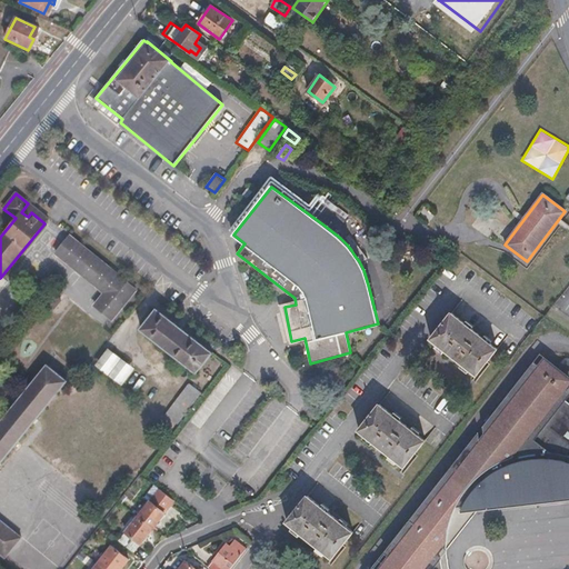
[(48,219),(28,203),(21,212),(28,217),(31,212),(45,223),(48,219)]
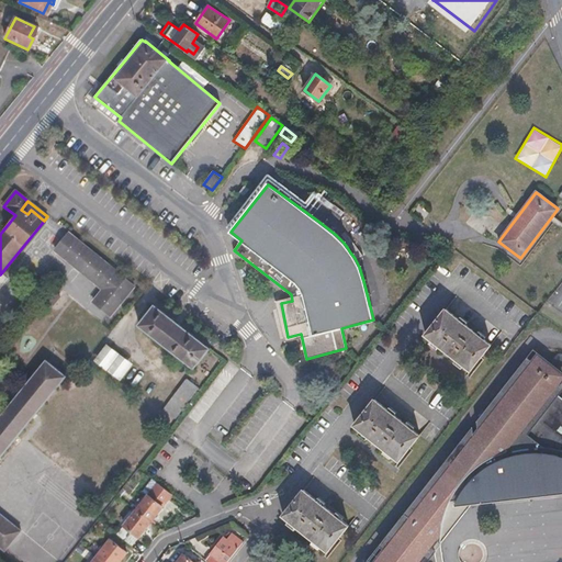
[(94,303),(111,316),(135,285),(67,232),(54,249),(104,290),(94,303)]
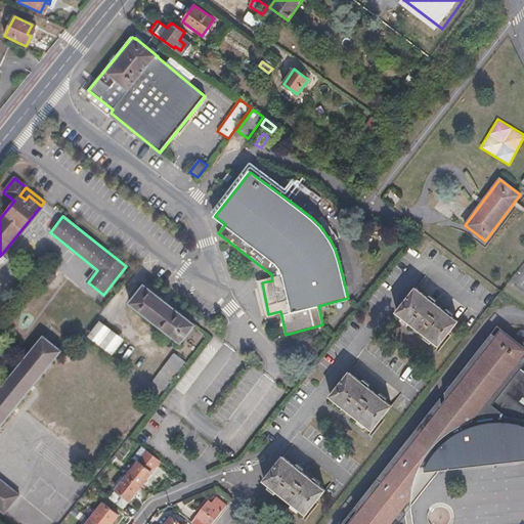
[(144,285),(129,304),(176,340),(180,344),(195,325),(144,285)]
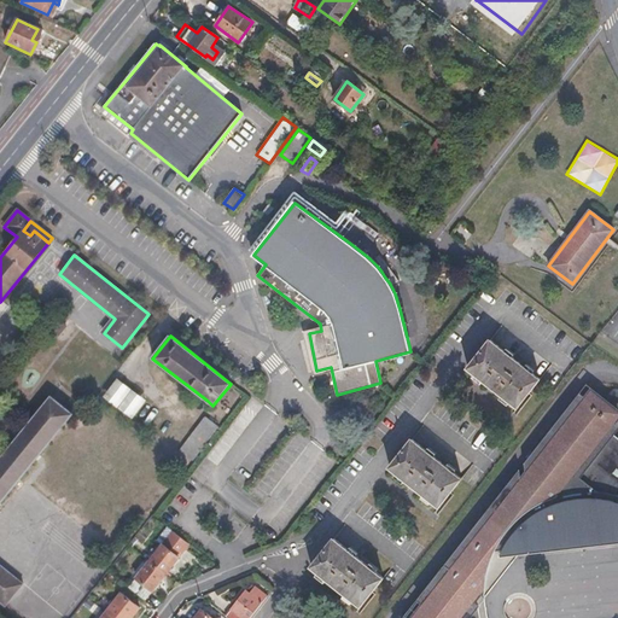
[(489,339),(467,368),(489,385),(487,388),(494,394),(496,391),(517,407),(538,379),(489,339)]
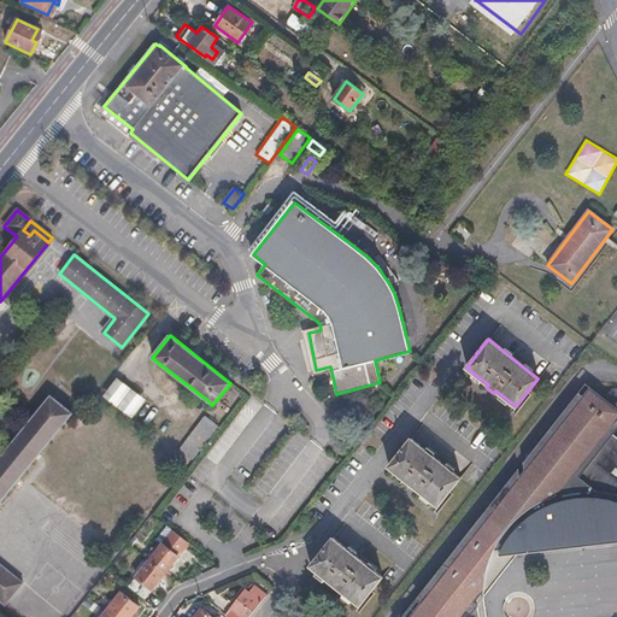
[(119,377),(105,394),(134,417),(147,399),(119,377)]
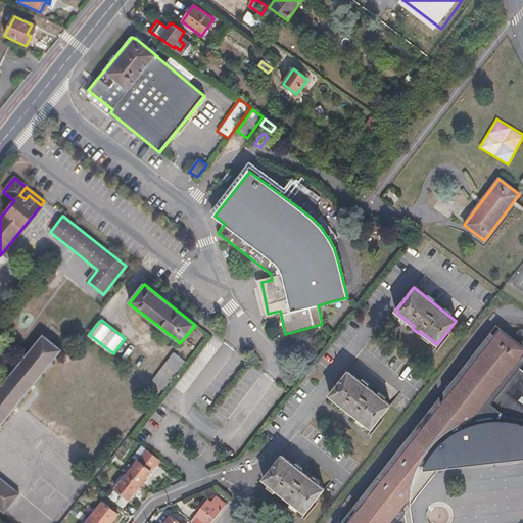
[(435,475),(522,456),(522,371),(520,369),(509,360),(515,352),(518,355),(522,348),(522,345),(506,332),(500,340),(448,405),(452,415),(446,417),(440,398),(397,454),(342,522),(343,522),(397,522),(405,514),(406,513),(406,512),(401,509),(412,495),(409,493),(401,487),(399,483),(427,477),(435,475)]
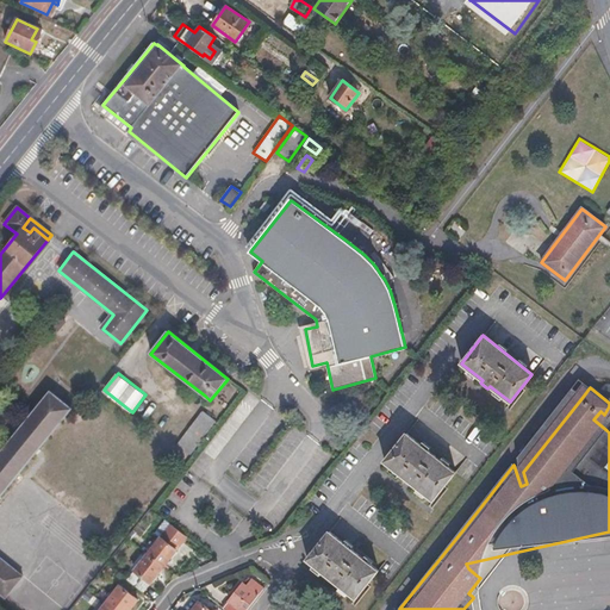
[(518,460),(523,472),(583,397),(574,391),(518,460)]
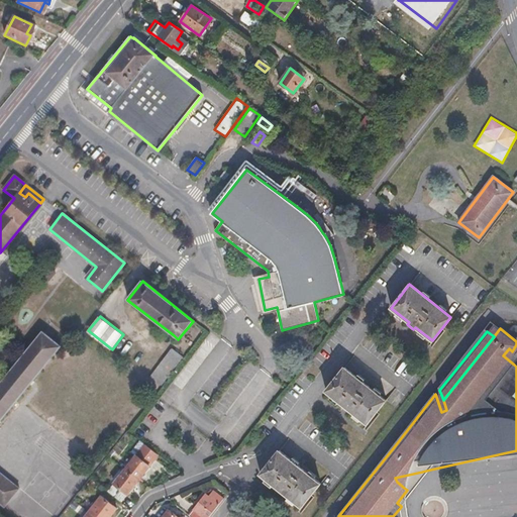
[(0,421),(31,383),(61,347),(42,332),(16,365),(0,384),(0,502),(4,506),(19,489),(0,473),(0,421)]
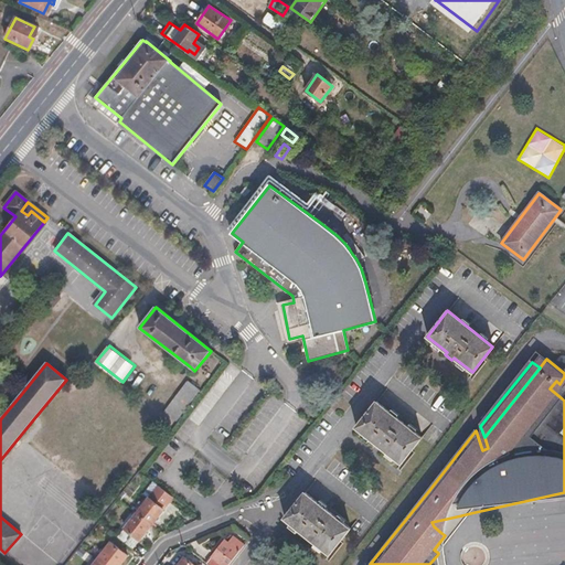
[(550,388),(562,398),(564,393),(564,387),(560,384),(556,381),(550,388)]
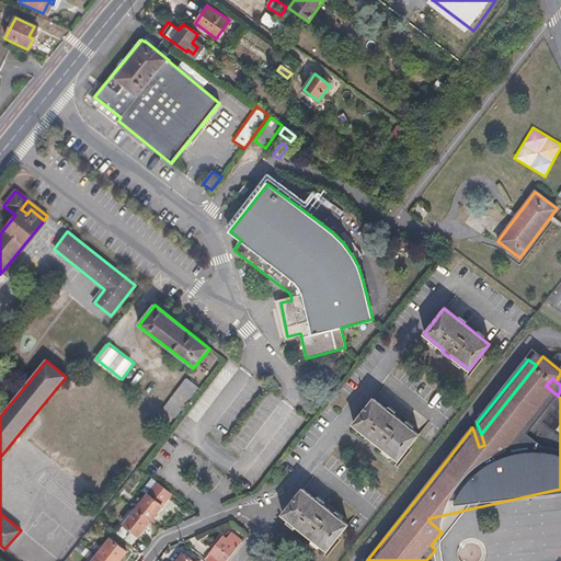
[(175,419),(198,388),(187,379),(163,410),(175,419)]
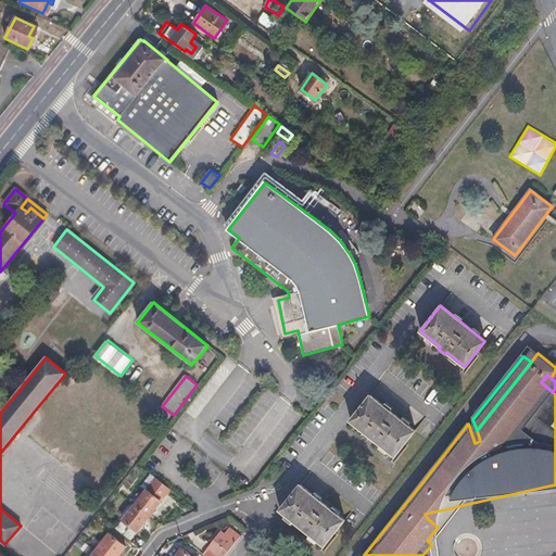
[(369,395),(350,421),(369,437),(368,439),(374,443),(376,441),(394,456),(415,431),(369,395)]
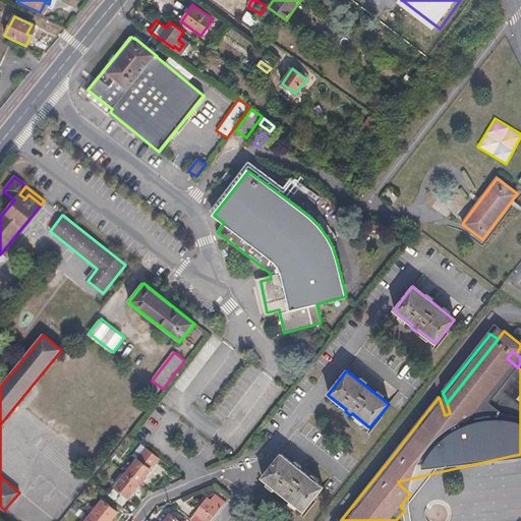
[(139,484),(160,459),(146,448),(125,473),(139,484)]
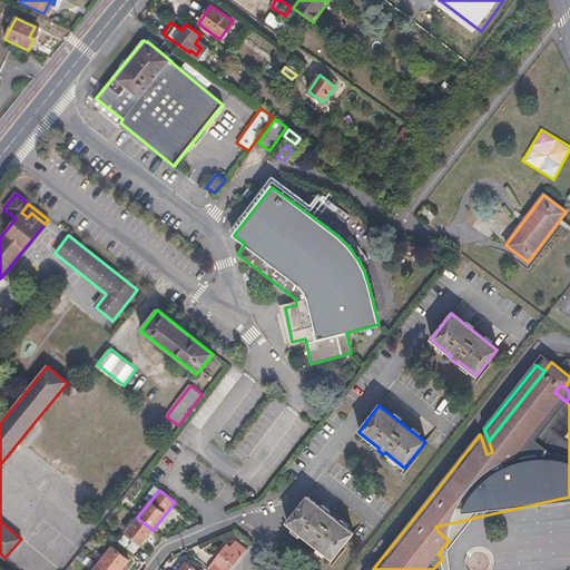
[(312,547),(313,544),(333,559),(354,532),(307,497),(286,523),(306,539),(305,541),(312,547)]
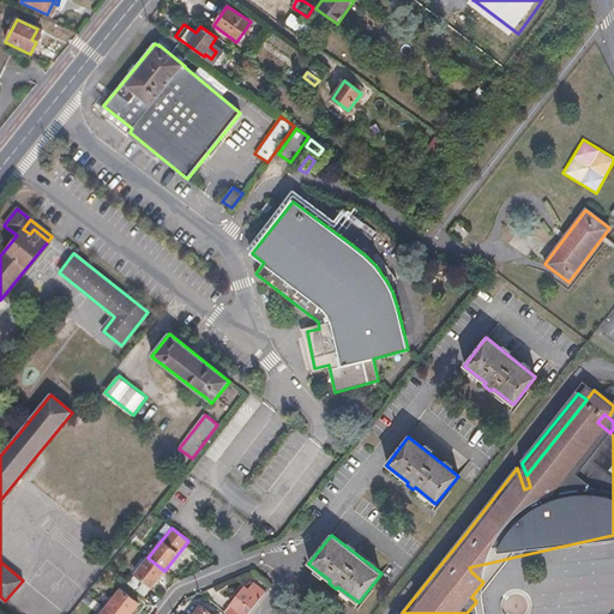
[(144,596),(164,571),(148,558),(127,583),(144,596)]
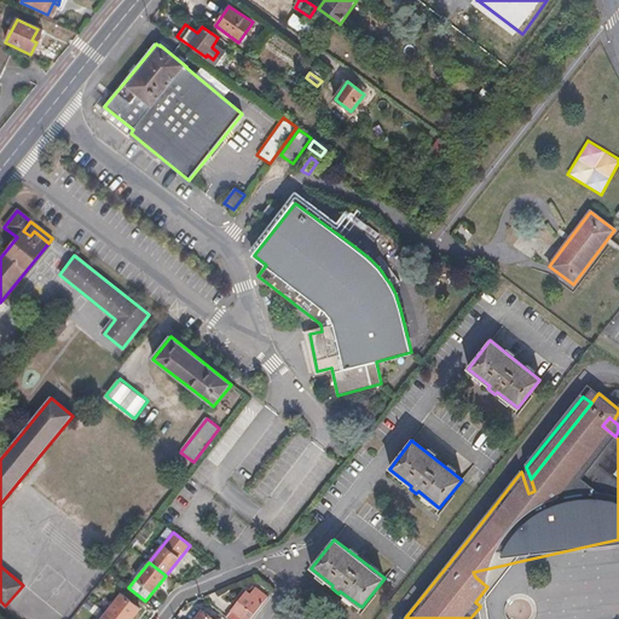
[(475,602),(480,606),(485,601),(515,562),(505,565),(487,586),(475,602)]
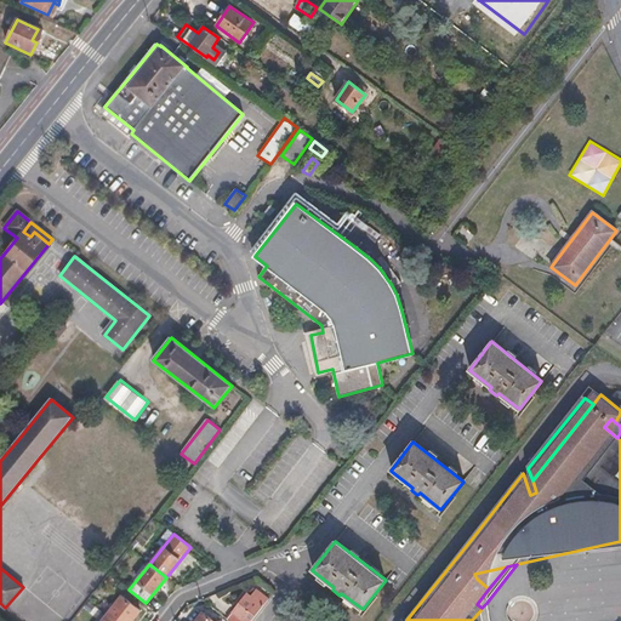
[(485,586),(489,588),(507,567),(474,574),(477,579),(485,586)]
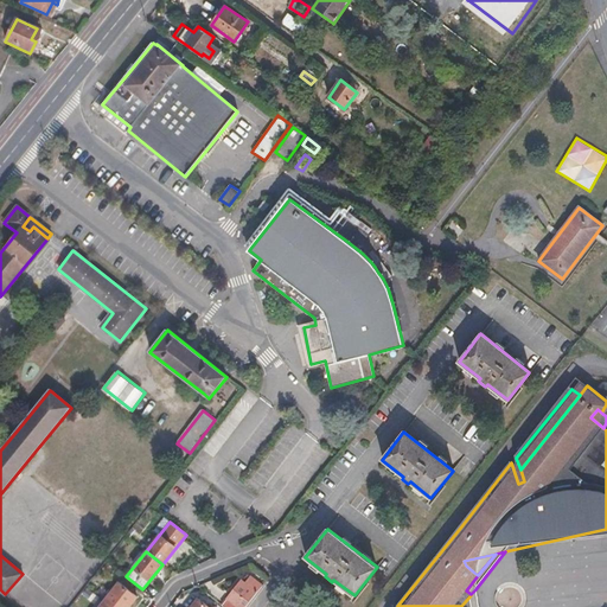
[(238,606),(244,606),(262,586),(248,574),(243,581),(242,580),(223,606),(224,606),(235,606),(237,606),(238,606)]
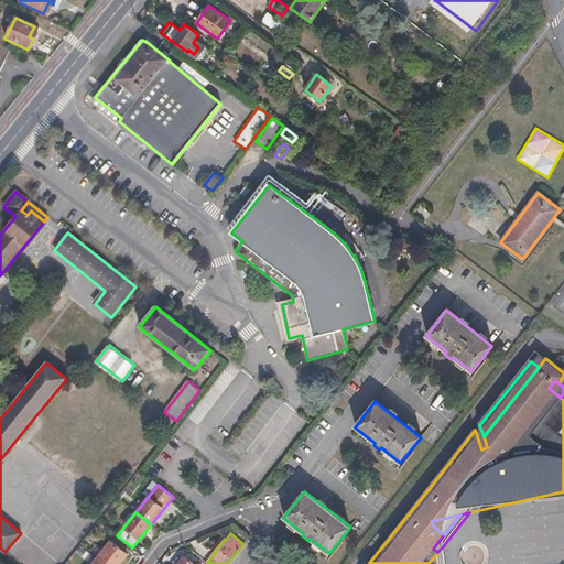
[(110,542),(97,559),(104,563),(119,563),(127,554),(110,542)]
